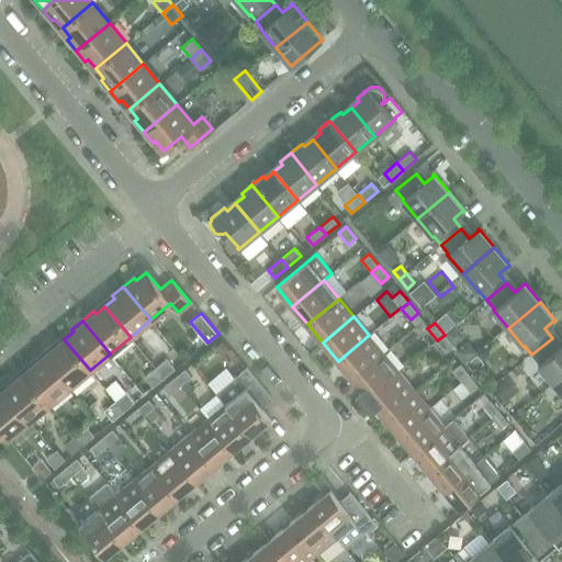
[(384,353),(369,335),(338,361),(352,379),(384,353)]
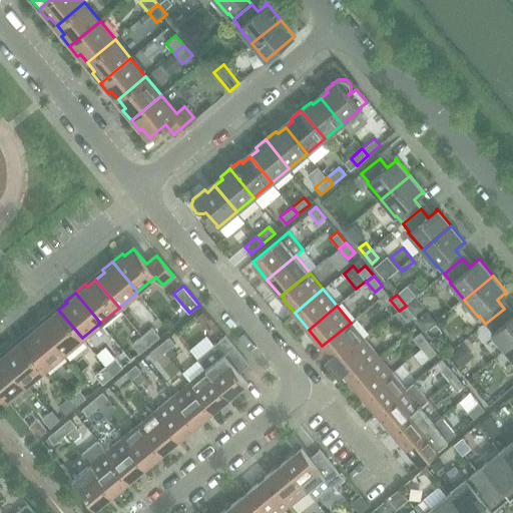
[(415,316),(406,306),(399,311),(408,322),(415,316)]
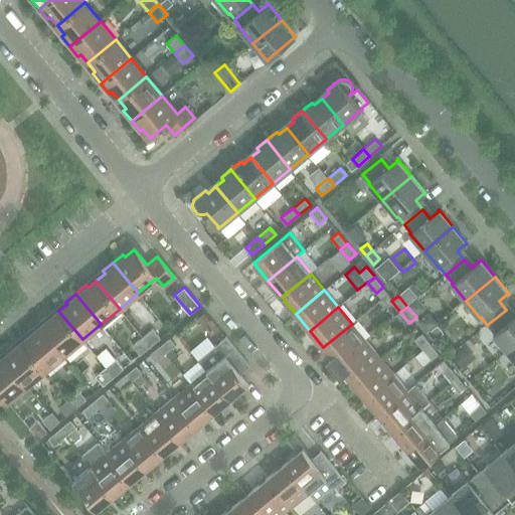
[(514,316),(513,318),(506,310),(487,325),(494,333),(493,334),(507,351),(514,344),(514,316)]
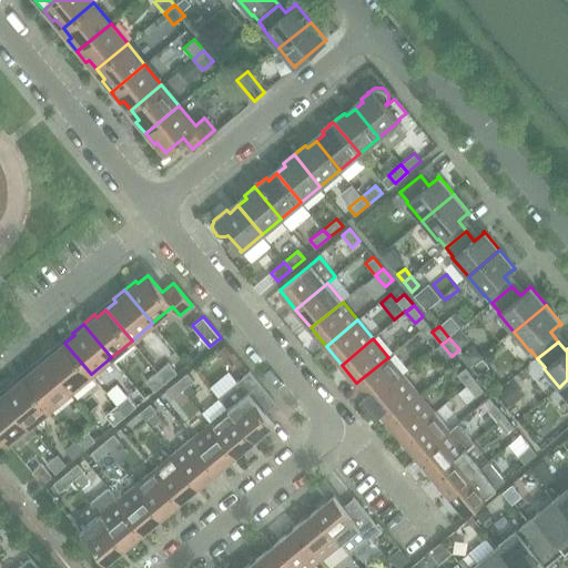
[(91,374),(64,343),(56,352),(53,348),(42,357),(70,392),(91,374)]
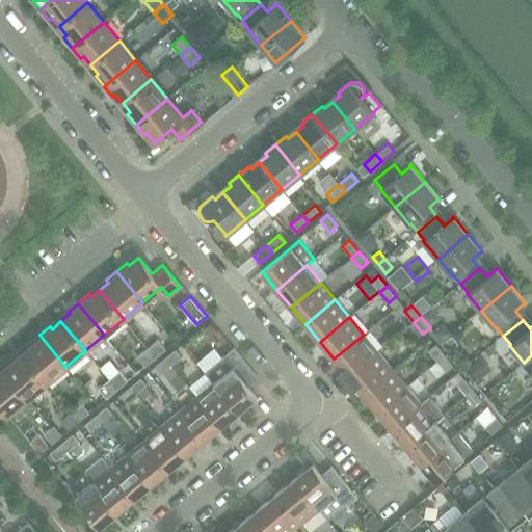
[(65,367),(40,335),(29,343),(31,346),(23,353),(47,382),(65,367)]
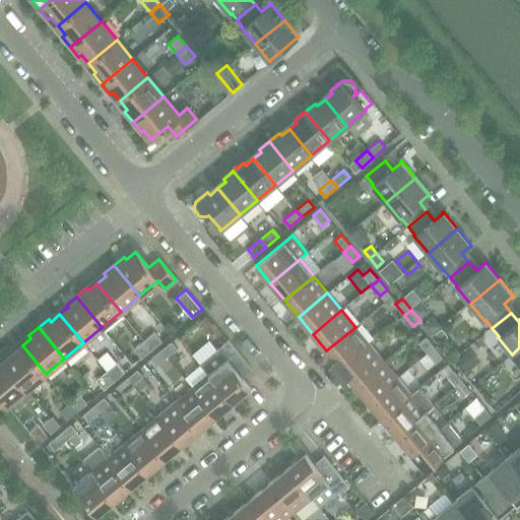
[(370,343),(355,327),(326,350),(334,360),(331,363),(330,362),(330,363),(337,371),(370,343)]
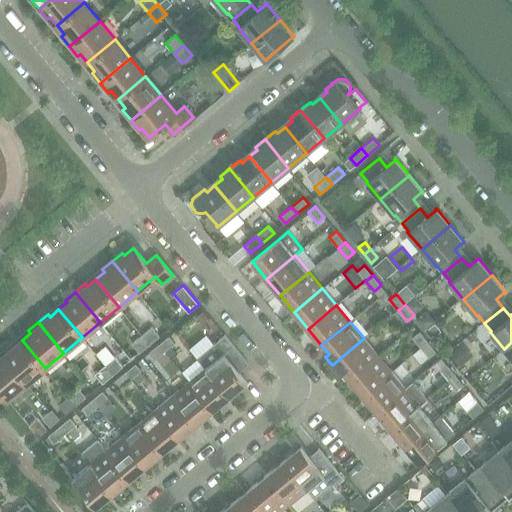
[(152,327),(142,335),(150,344),(160,336),(152,327)]
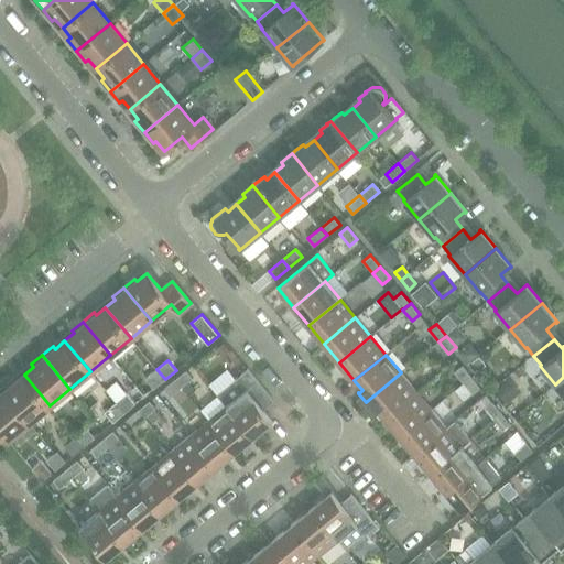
[(472,377),(462,366),(454,372),(464,383),(472,377)]
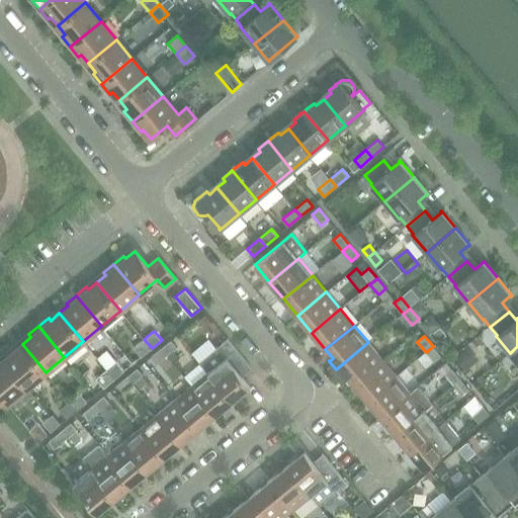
[(152,348),(144,339),(134,347),(142,357),(152,348)]
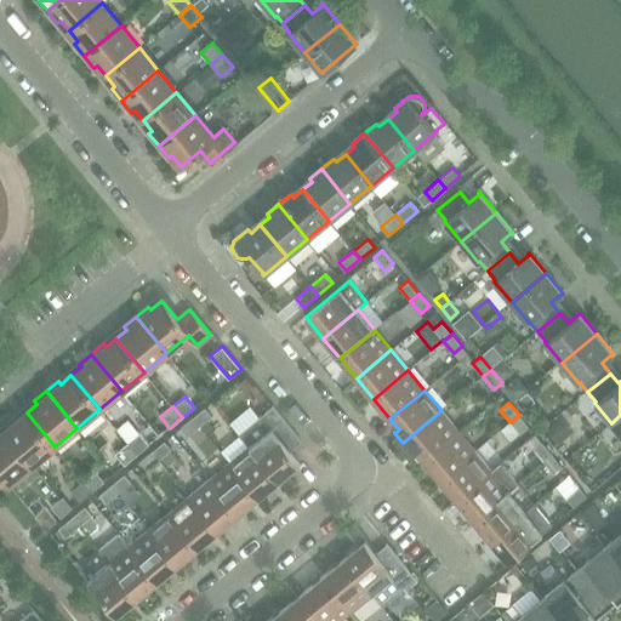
[(301,442),(273,406),(239,434),(249,446),(250,445),(279,480),(300,463),(290,451),(301,442)]
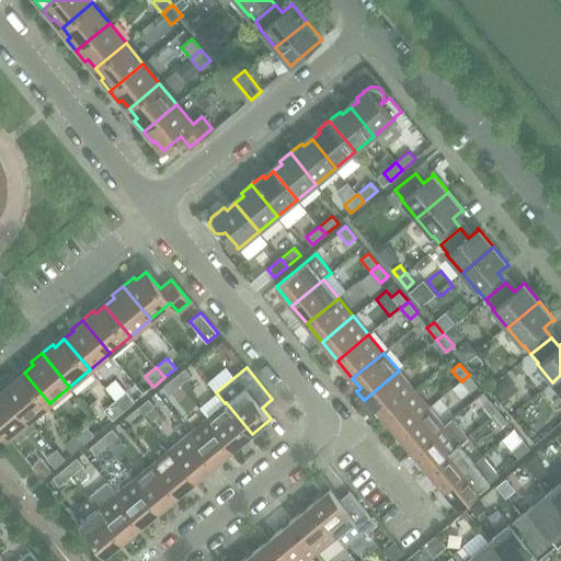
[(192,376),(185,368),(174,377),(181,386),(192,376)]
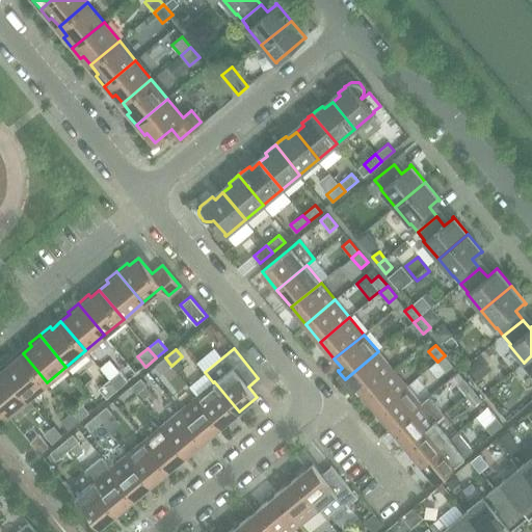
[(393,369),(378,351),(345,379),(352,389),(352,388),(351,387),(355,384),(363,394),(393,369)]
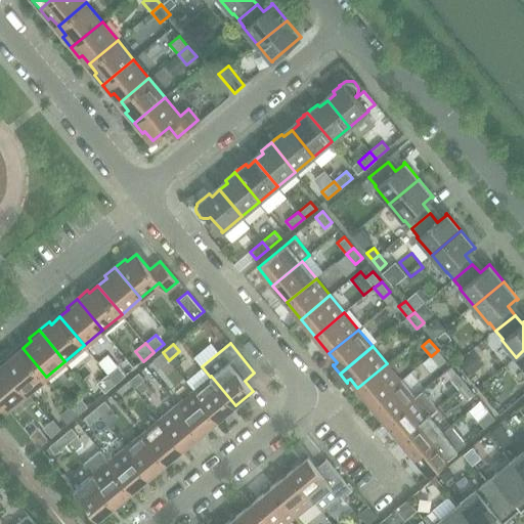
[(46,377),(23,348),(13,355),(11,353),(1,361),(27,392),(46,377)]
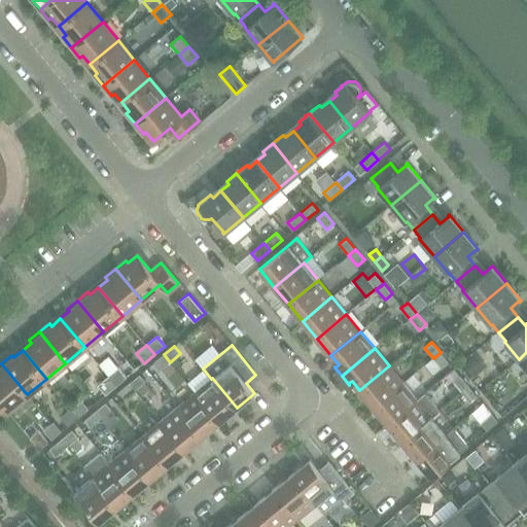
[(449,362),(441,352),(433,358),(442,369),(449,362)]
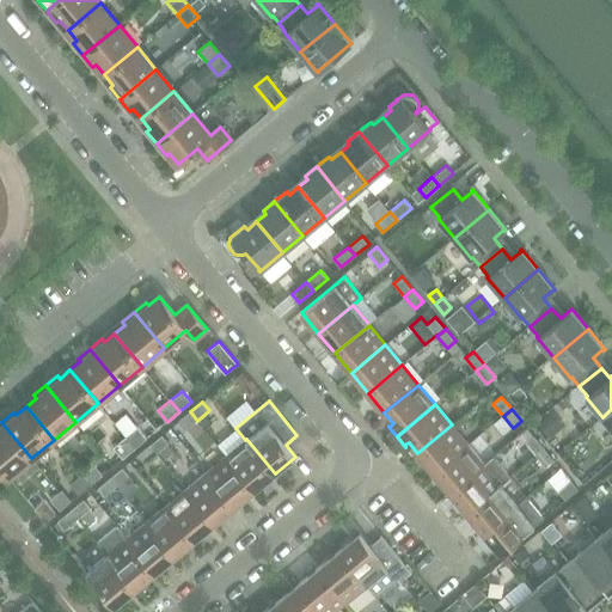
[(197,421),(190,411),(178,422),(185,430),(197,421)]
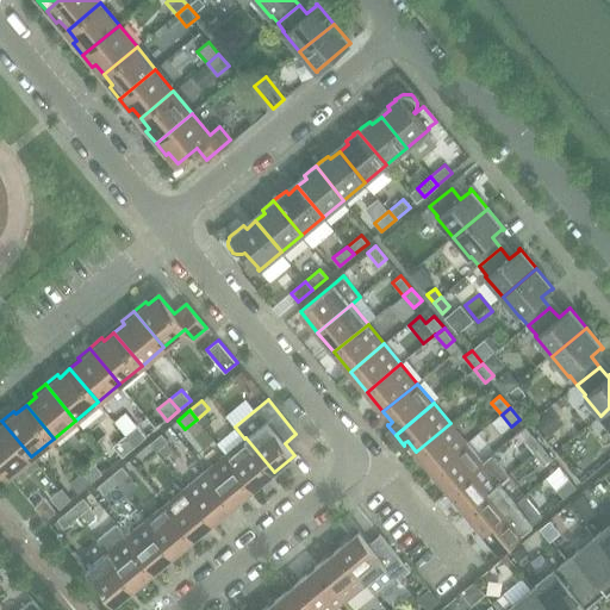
[(31,456),(1,421),(0,421),(0,465),(8,475),(31,456)]
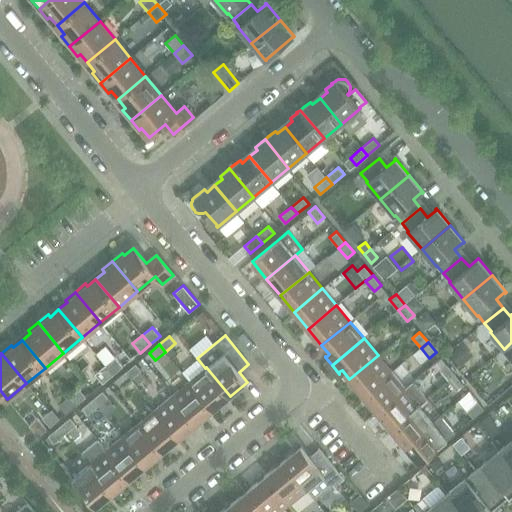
[(392,372),(378,355),(349,379),(363,396),(392,372)]
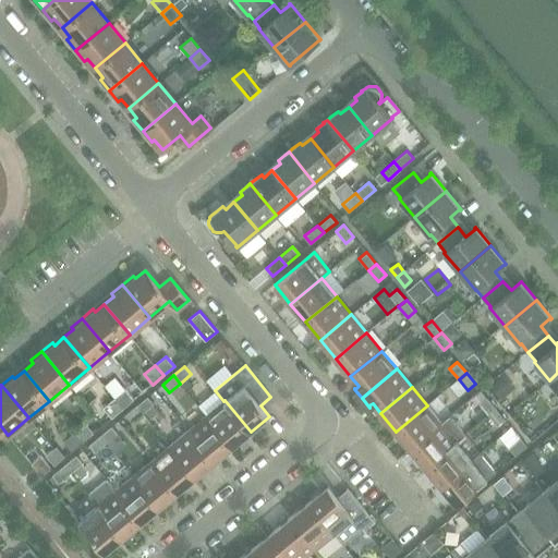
[(125,389),(114,399),(123,409),(134,400),(125,389)]
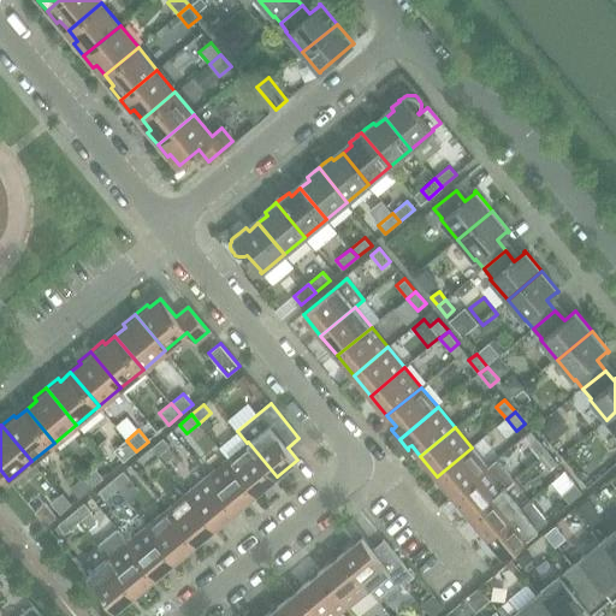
[(171,446),(164,438),(152,448),(159,456),(171,446)]
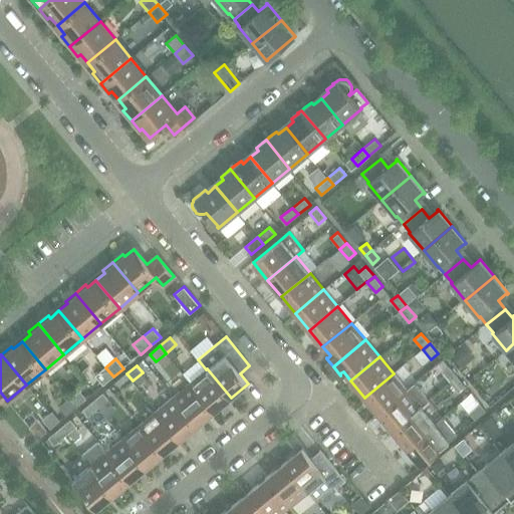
[(457,376),(449,366),(442,371),(450,382),(457,376)]
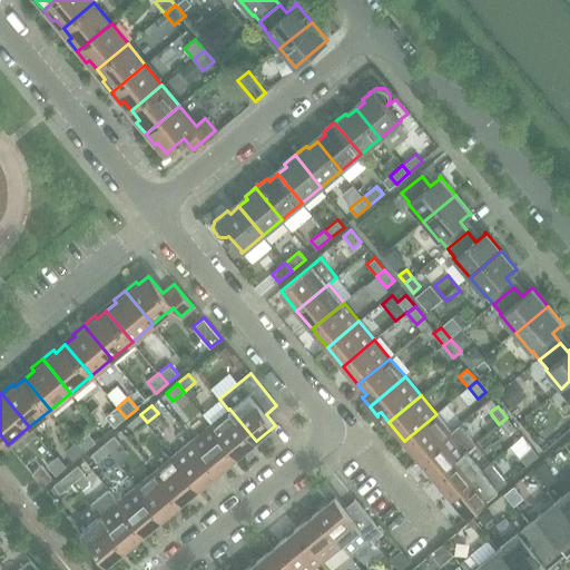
[(126,418),(117,408),(106,416),(115,426),(126,418)]
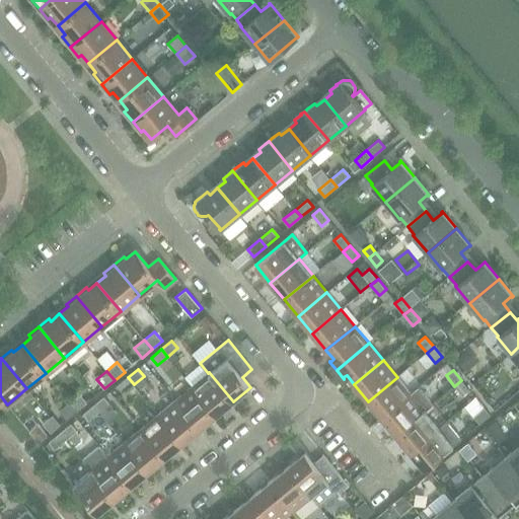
[(209,372),(208,373),(193,386),(216,416),(233,401),(209,372)]
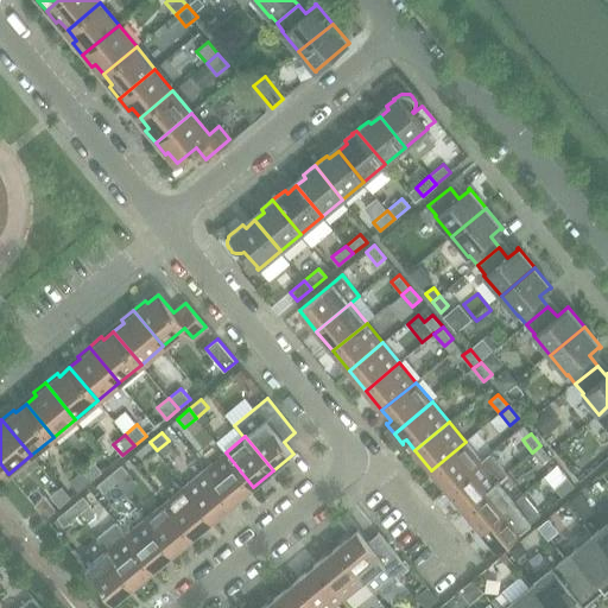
[(157,450),(150,442),(138,451),(145,460),(157,450)]
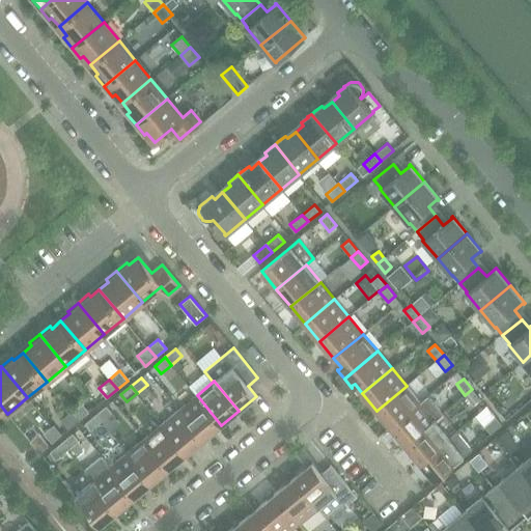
[(420,403),(407,386),(376,411),(391,427),(420,403)]
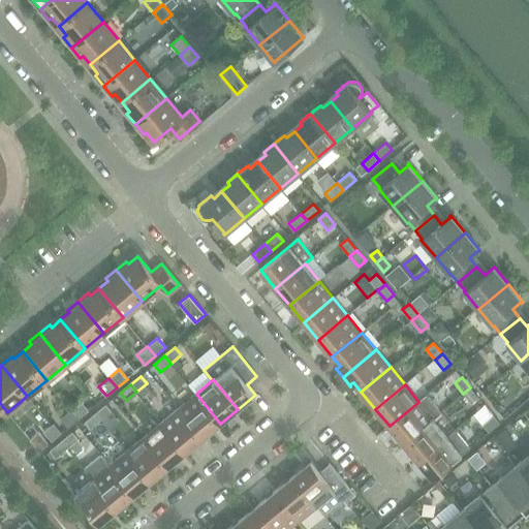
[(479,399),(470,387),(463,394),(472,404),(479,399)]
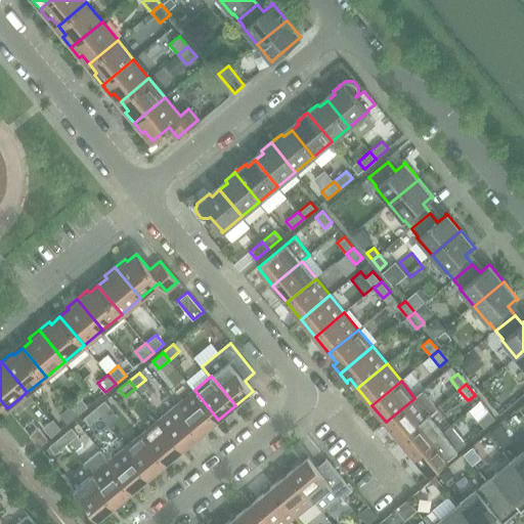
[(218,420),(194,390),(177,404),(202,434),(218,420)]
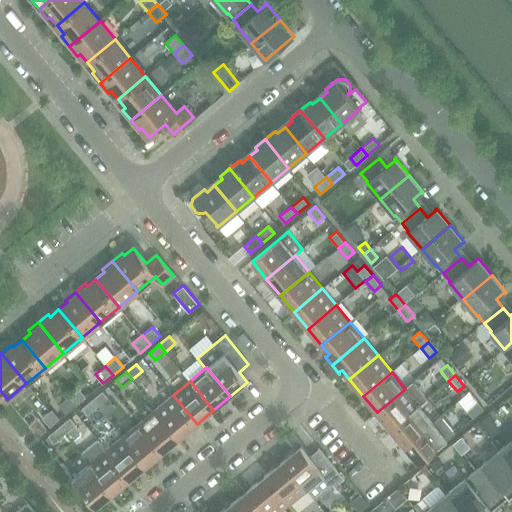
[(413,382),(405,389),(377,412),(391,429),(419,405),(427,399),(413,382)]
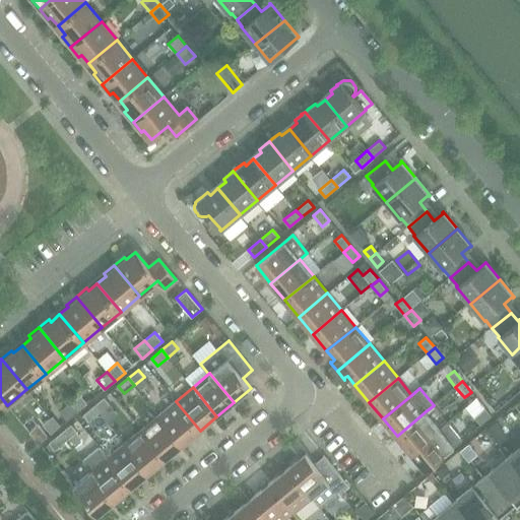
[(79,394),(69,402),(77,412),(87,403),(79,394)]
